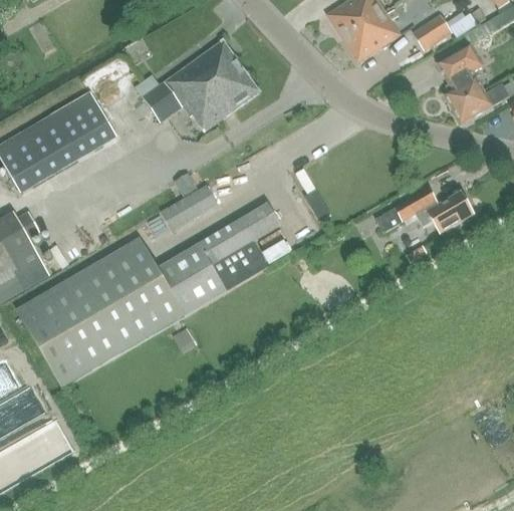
[(342,39),(384,11),(377,0),(350,0),(326,16),(342,39)]
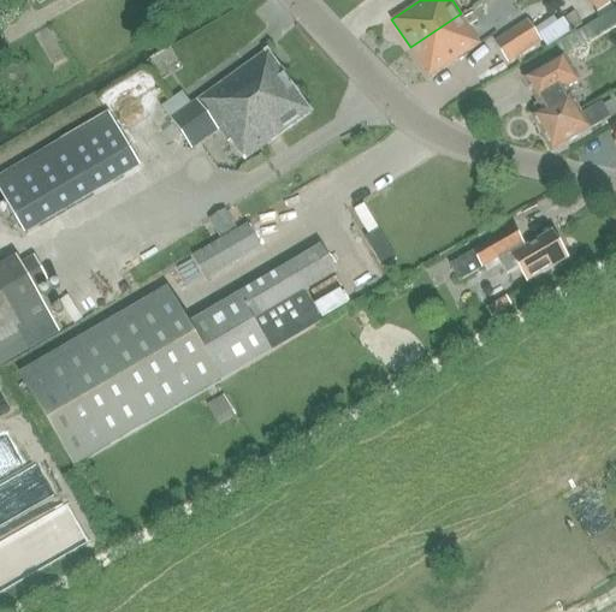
[(562,53),(564,52),(615,23),(615,7),(556,41),(562,53)]
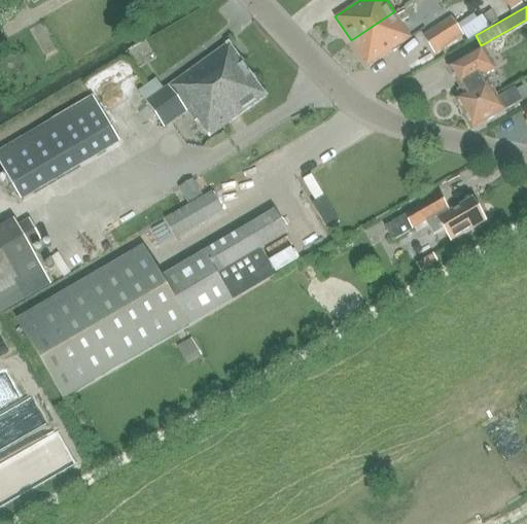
[(394,11),(351,40),(366,64),(410,35),(401,22),(409,16),(403,10),(397,14),(394,11)]
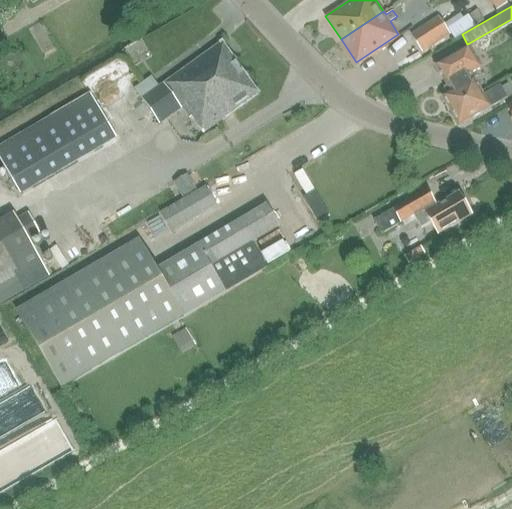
[(411,33),(423,51),(450,33),(438,15),(411,33)]
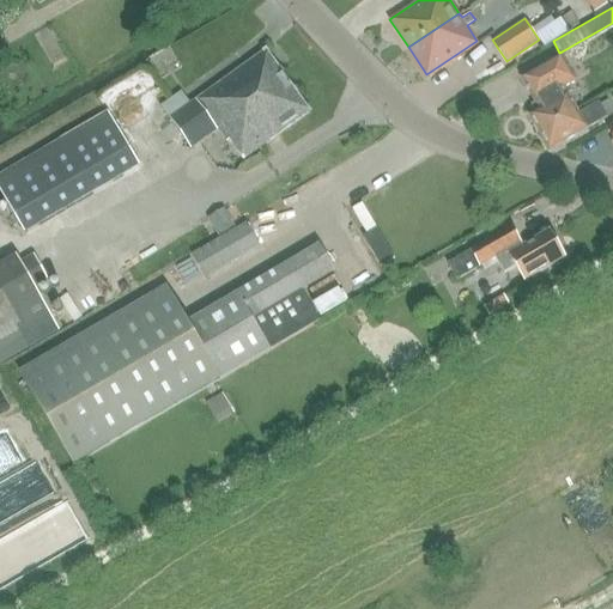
[(196,98),(170,116),(192,147),(220,127),(241,156),(307,111),(308,113),(313,110),(267,46),(262,49),(262,52),(195,96),(196,98)]
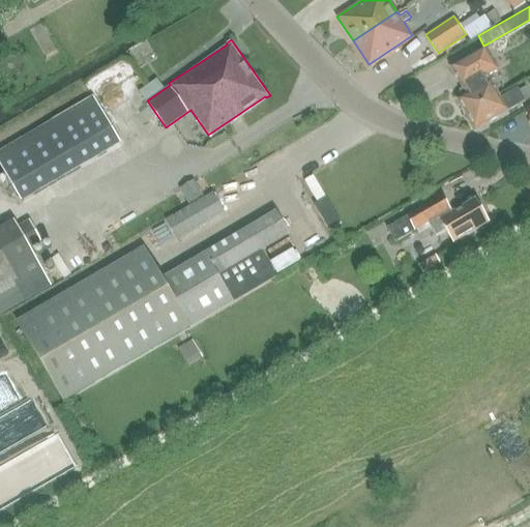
[(466,93),(492,79),(489,74),(498,68),(486,45),(483,46),(449,65),(466,93)]
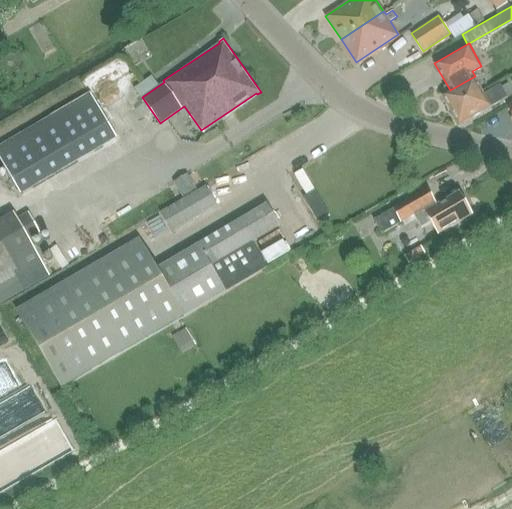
[(507,96),(502,85),(501,83),(484,92),(475,76),(450,90),(441,94),(458,124),(491,105),(507,96)]
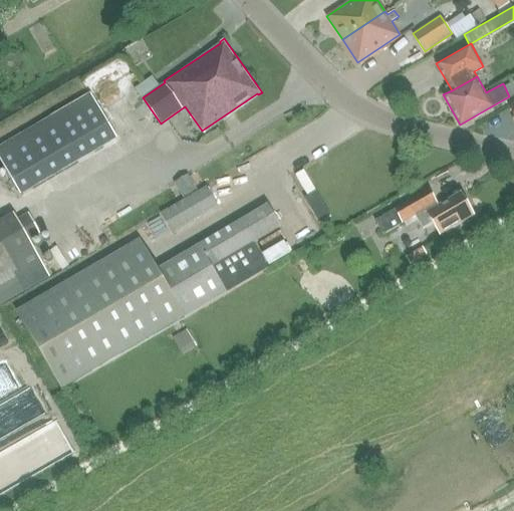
[(513,80),(504,85),(509,96),(513,93),(513,80)]
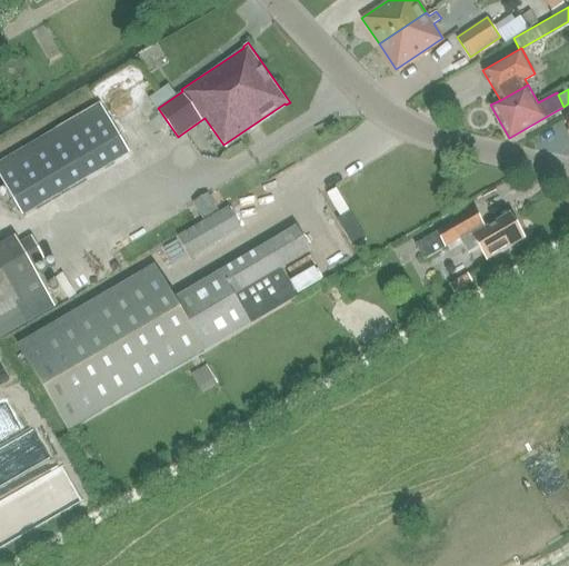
[(56,127),(0,159),(0,175),(1,178),(23,216),(86,179),(85,177),(129,150),(100,101),(62,123),(56,127)]
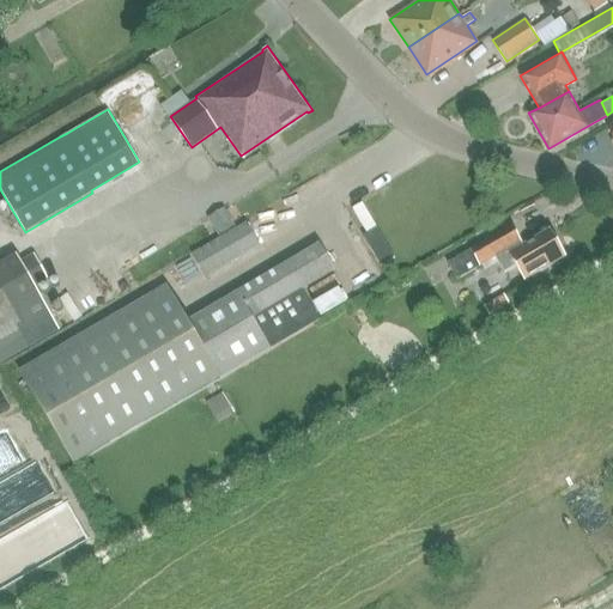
[(206,276),(261,244),(247,220),(192,253),(206,276)]
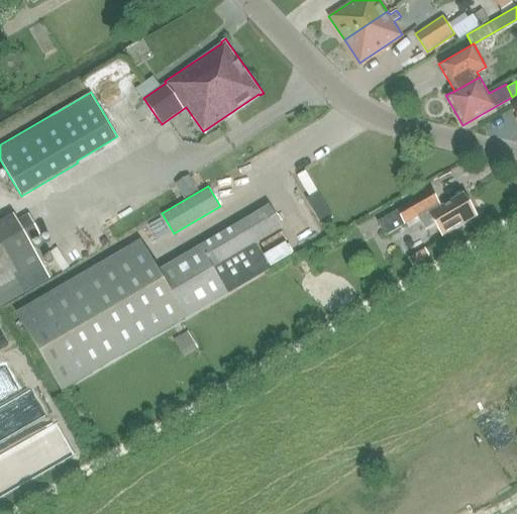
[(389,215),(378,221),(385,234),(396,228),(405,223),(405,224),(407,223),(408,227),(421,220),(425,227),(434,222),(442,236),(479,215),(463,192),(441,205),(432,189),(397,210),(389,215)]
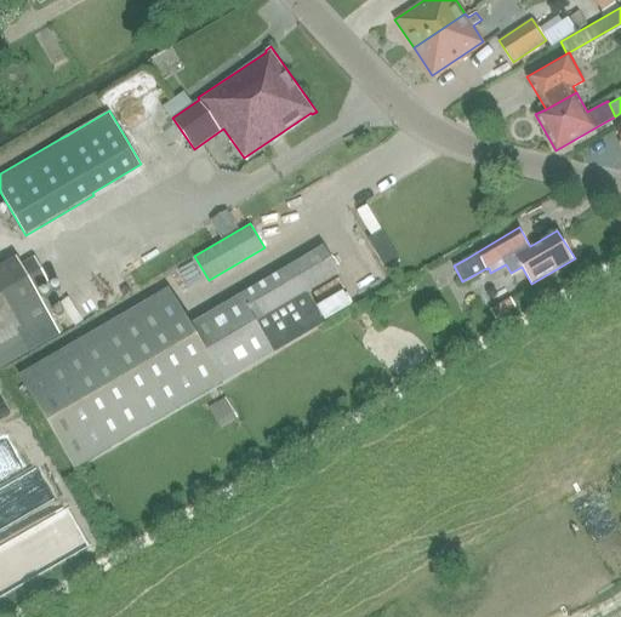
[(366,229),(355,235),(369,260),(380,253),(366,229)]
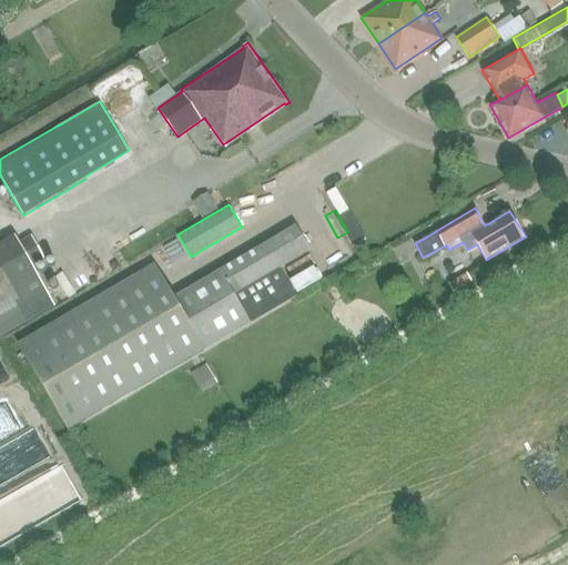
[(159,270),(22,351),(70,431),(297,295),(281,268),(312,249),(297,225),(175,299),(159,270)]
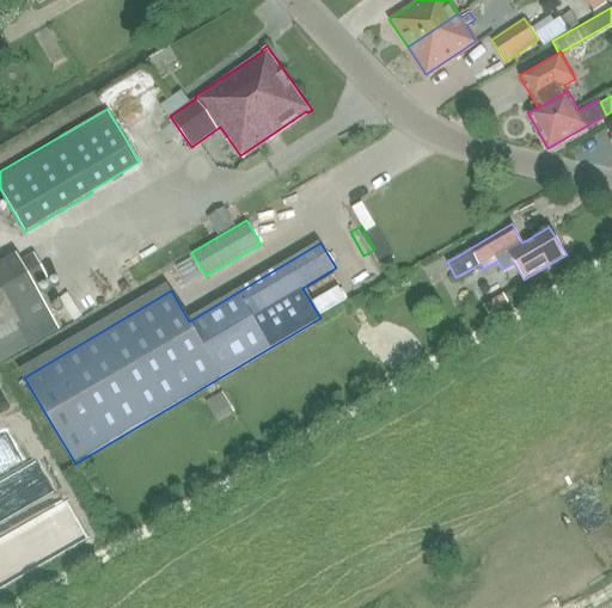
[(17,256),(0,264),(0,348),(53,318),(17,256)]
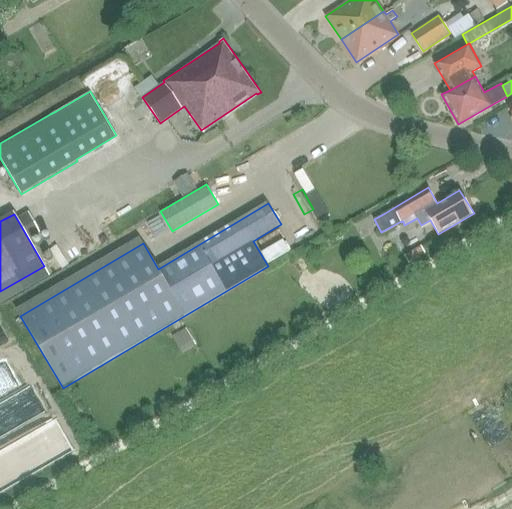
[(393,249),(397,258),(414,249),(411,241),(393,249)]
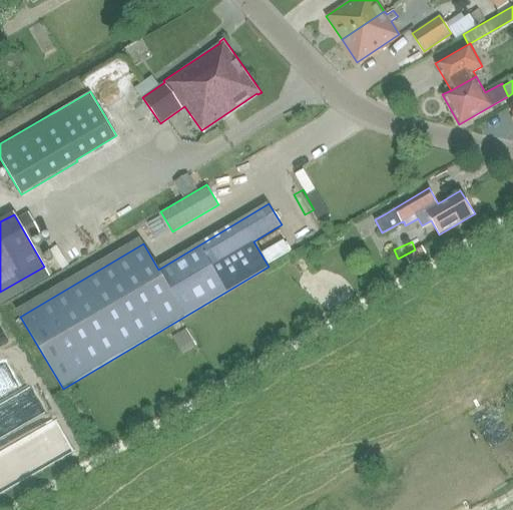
[(172,335),(183,352),(196,344),(186,327),(172,335)]
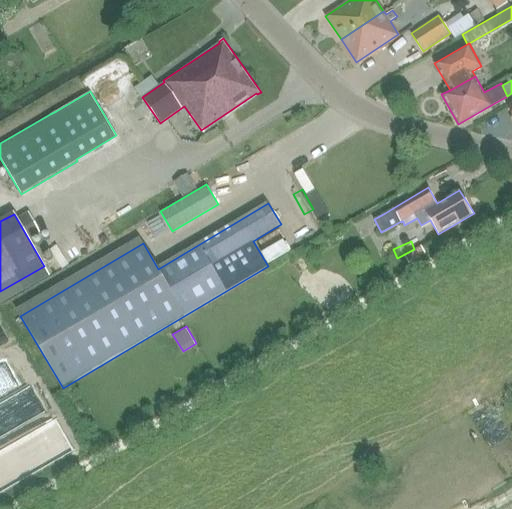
[(0,486),(61,458),(43,421),(0,441),(0,486)]
